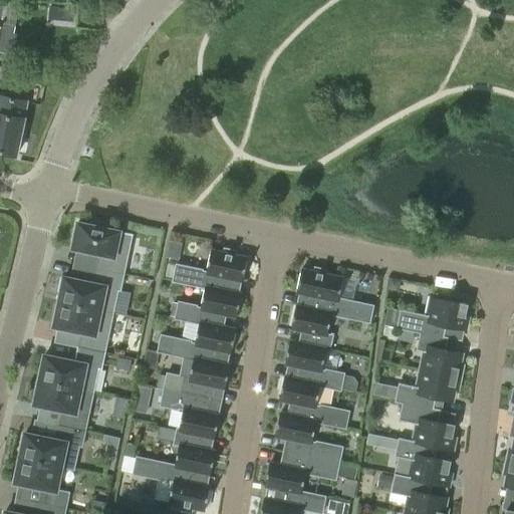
[(5,3),(3,13),(4,13),(0,35),(0,52),(9,54),(10,49),(20,51),(24,35),(14,33),(19,5),(5,3)]
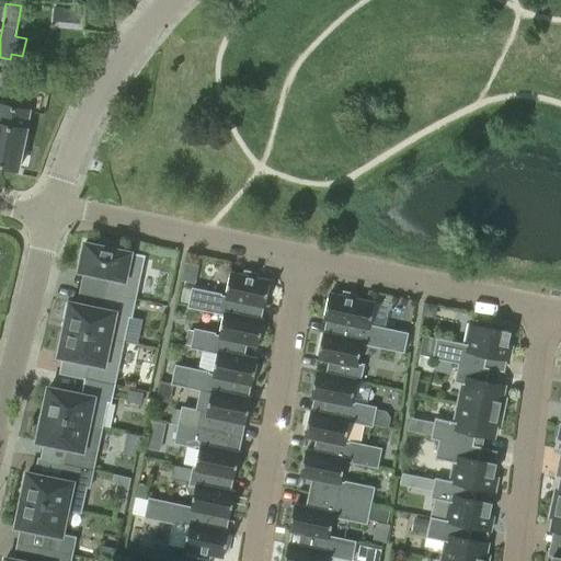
[(29,136),(26,135),(27,129),(26,129),(30,111),(0,104),(0,167),(19,171),(23,148),(25,148),(29,136)]
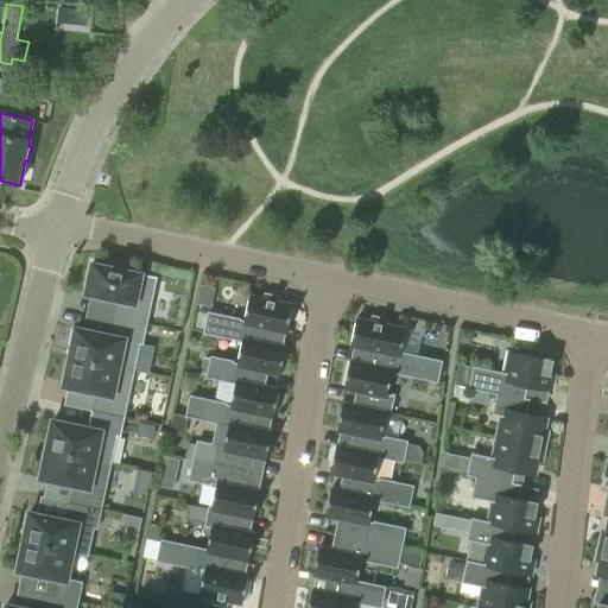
[(118,302),(114,318),(146,325),(156,279),(157,278),(124,271),(125,265),(109,263),(108,267),(92,264),(84,295),(118,302)]
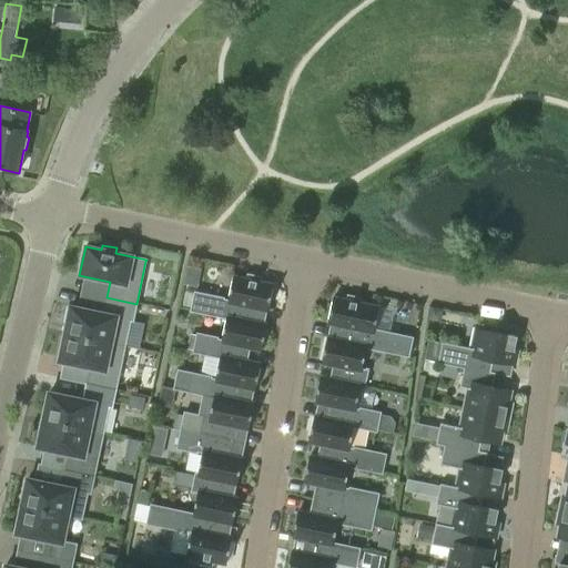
[(201,269),(188,265),(184,285),(198,287),(201,269)]
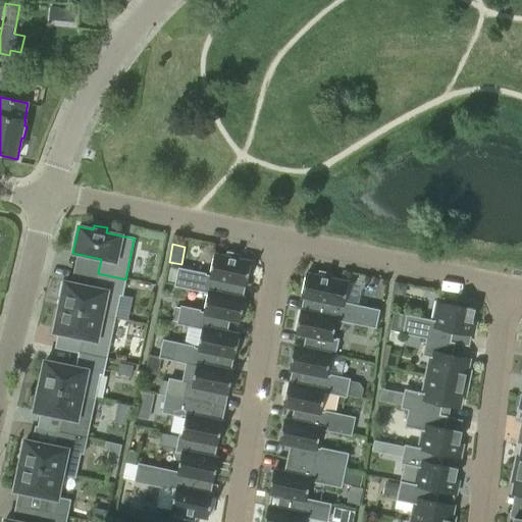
[(178,268),(174,285),(244,300),(244,299),(231,296),(235,283),(245,285),(250,262),(237,260),(238,255),(226,253),(225,257),(212,255),(209,276),(205,275),(205,274),(178,268)]
